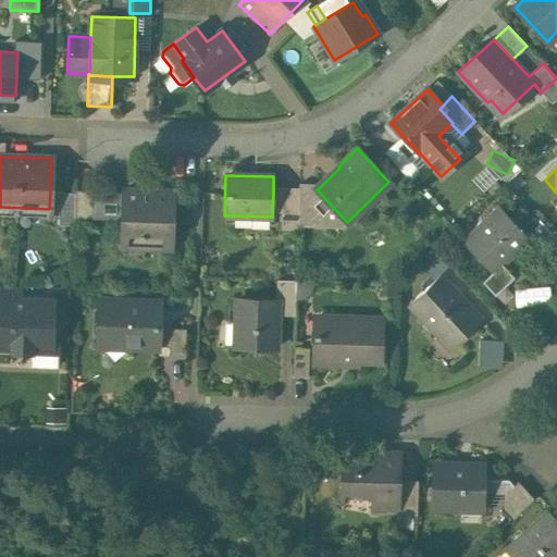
[(314,184),(298,183),(298,195),(297,223),(312,223),(331,205),(317,189),(319,188),(314,184)]
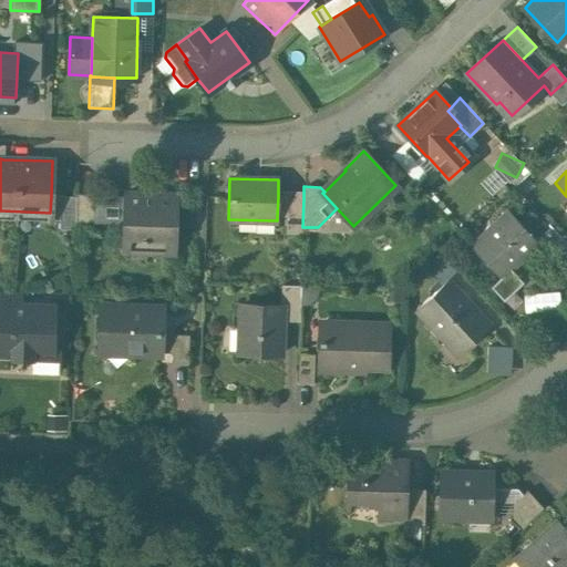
[(95,195),(76,194),(76,196),(75,223),(94,223),(95,195)]
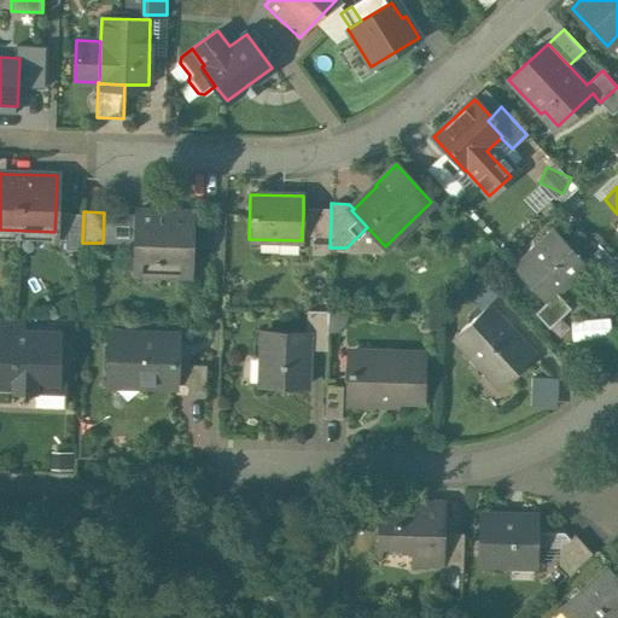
[(164,215),(136,214),(135,266),(156,267),(156,274),(188,275),(191,213),(164,211),(164,215)]
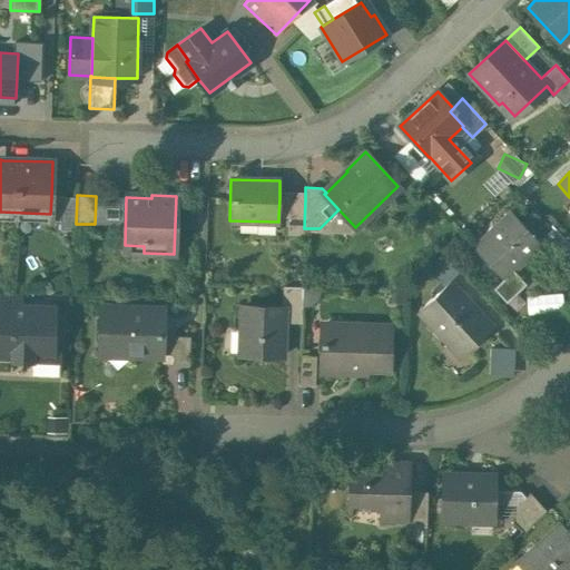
[(77,197),(51,197),(50,214),(60,214),(59,231),(76,231),(76,224),(77,197)]
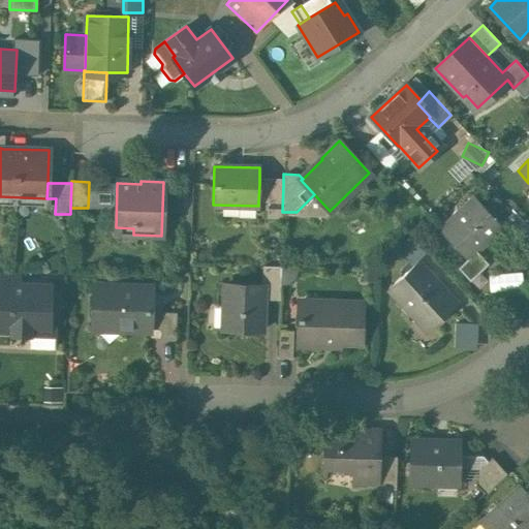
[(283,185),(259,184),(258,201),(267,201),(267,217),(282,218),(282,212),(283,185)]
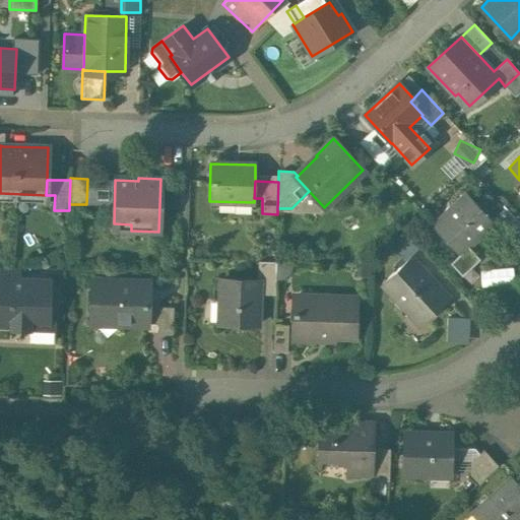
[(465,193),(432,224),(459,254),(450,262),(462,275),(479,258),(468,247),(494,223),(465,193)]
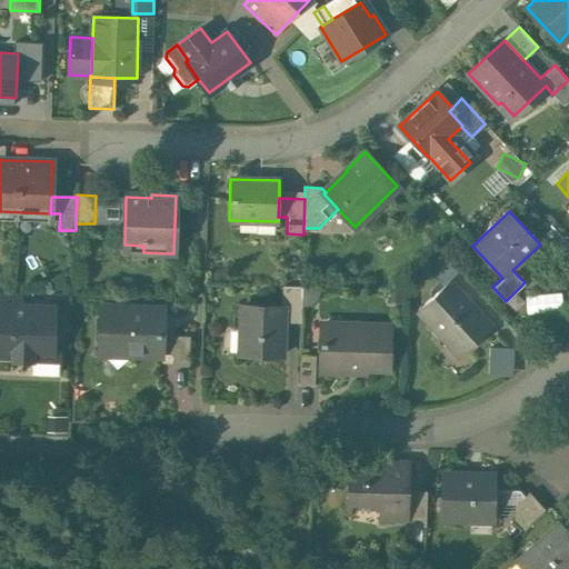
[(488,321),(450,280),(417,311),(455,352),(488,321)]
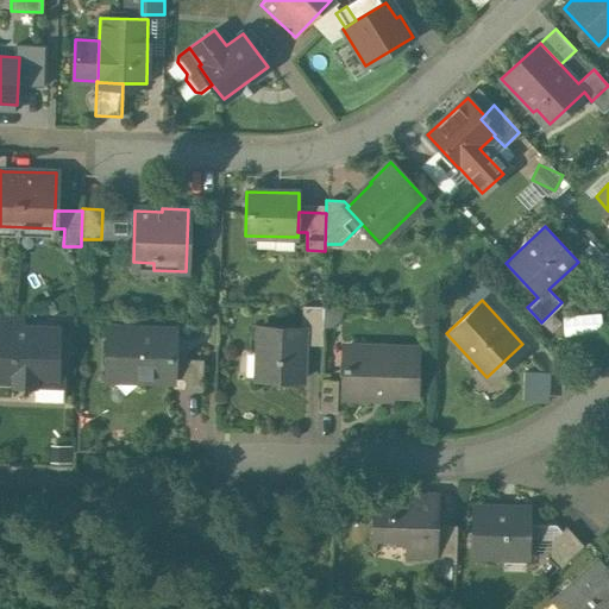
[(324,307),(302,306),(301,328),(302,328),(302,345),(322,345),(324,307)]
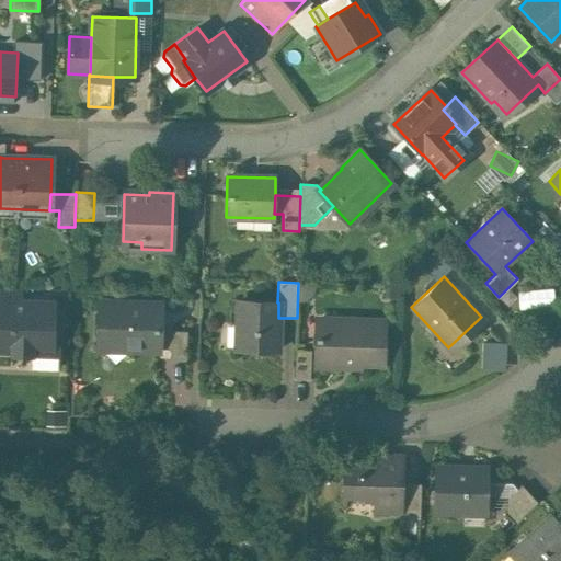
[(20,288),(0,287),(0,316),(1,301),(19,301),(20,288)]
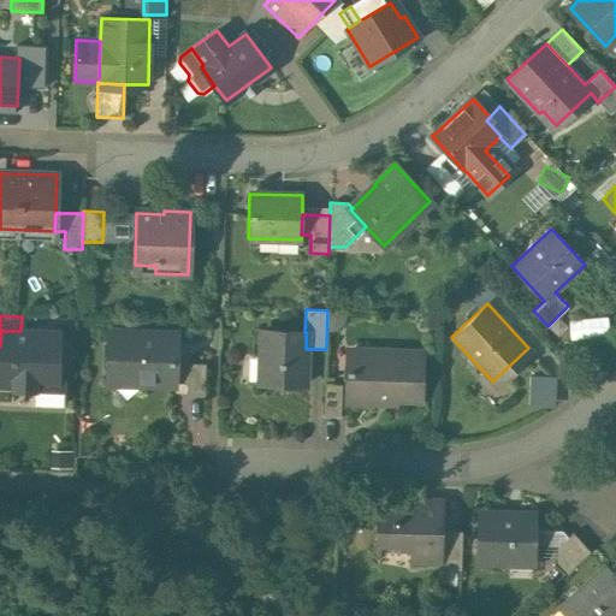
[(21,331),(1,331),(0,347),(0,384),(13,384),(13,389),(35,390),(35,378),(57,379),(58,332),(21,331)]
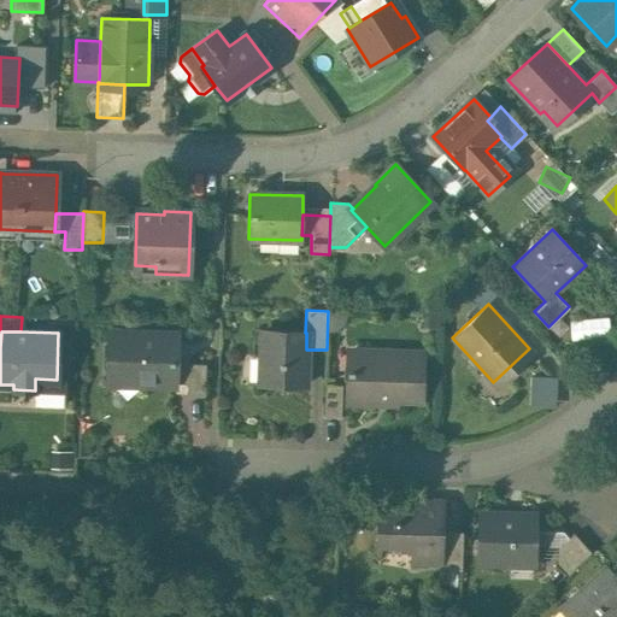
[(305,333),(262,331),(260,383),(305,385),(306,350),(306,333),(305,333)]
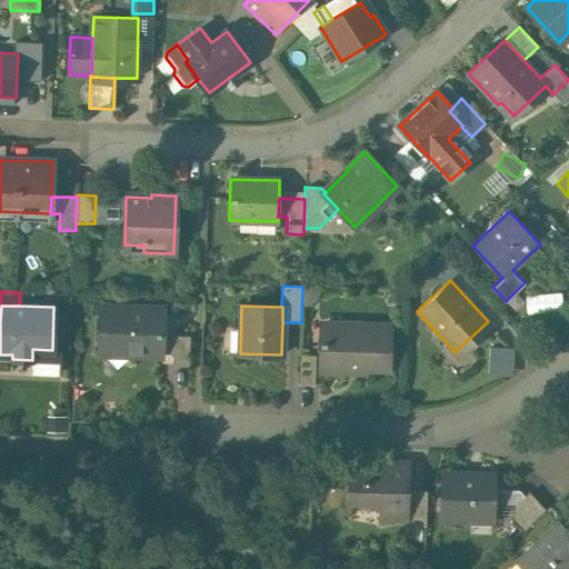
[(162,310),(106,309),(105,346),(128,347),(128,352),(161,353),(162,310)]
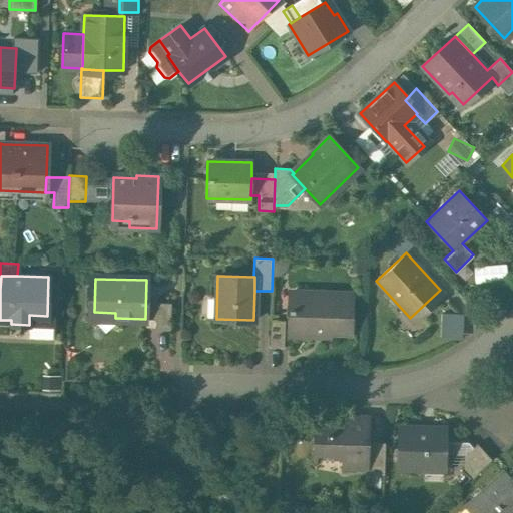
[(323,294),(294,293),(293,308),(289,308),(288,335),(311,335),(311,328),(329,328),(329,332),(349,333),(350,311),(351,311),(352,293),(323,292),(323,294)]
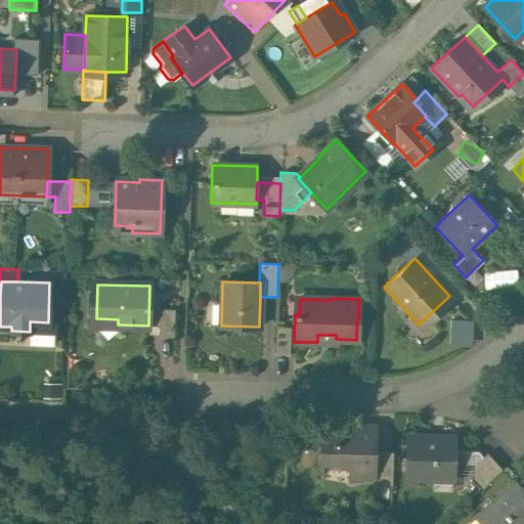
[(174,309),(160,309),(159,336),(173,336),(174,309)]
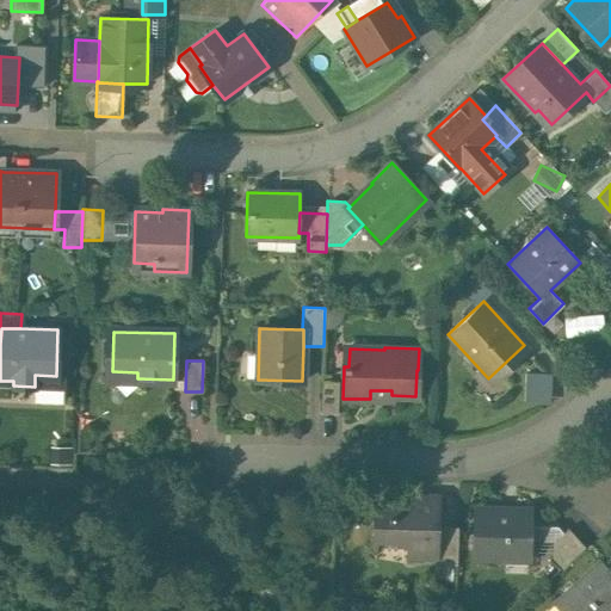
[(551,401),(551,372),(526,371),(526,401),(551,401)]
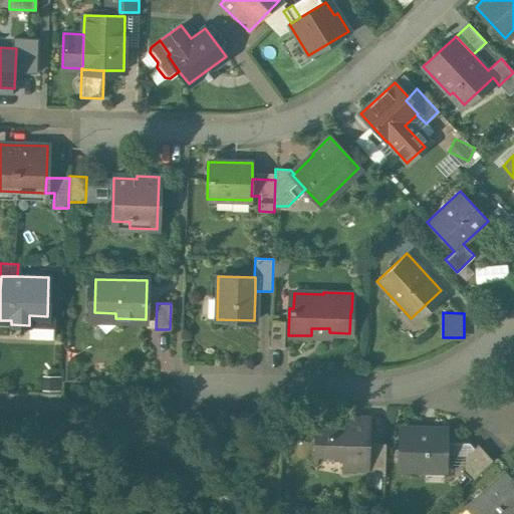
[(285,320),(271,320),(270,347),(284,348),(285,320)]
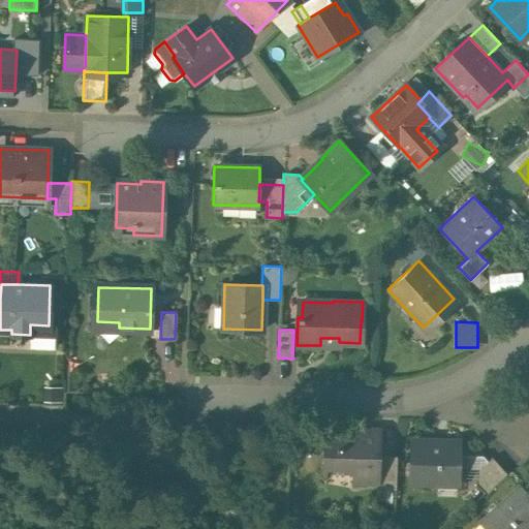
[(379,431),(325,429),(323,465),(351,466),(351,479),(375,480),(378,480),(378,456),(379,431)]
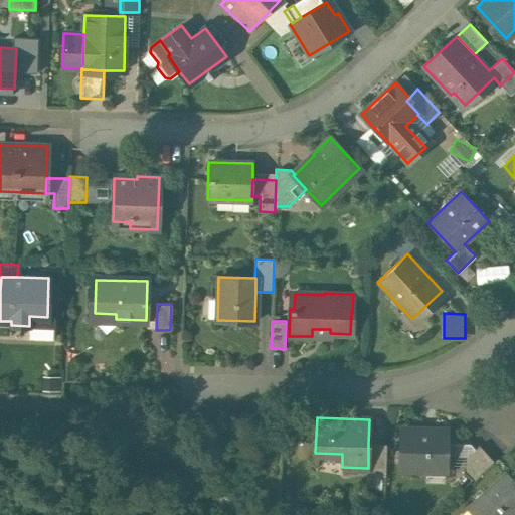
[(446,430),(400,428),(399,469),(445,470),(446,430)]
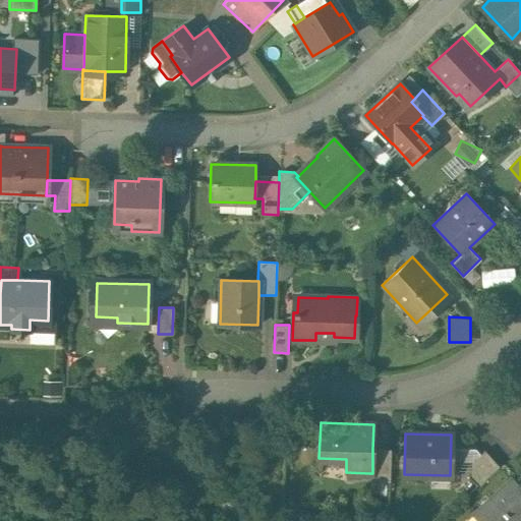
[(391,449),(372,449),(372,473),(369,473),(369,481),(390,481),(391,449)]
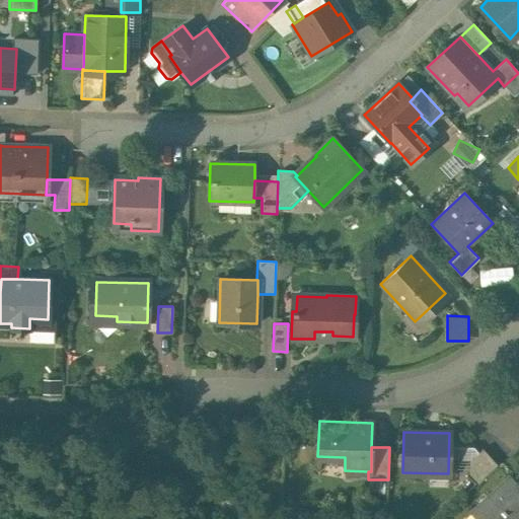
[(497,463),(483,448),(469,460),(468,472),(477,482),(497,463)]
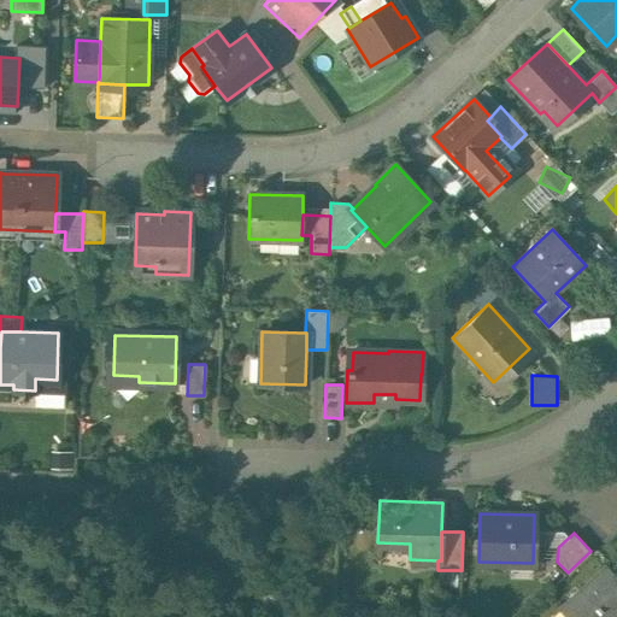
[(616,616),(616,579),(606,568),(568,603),(579,615),(575,616),(616,616)]
